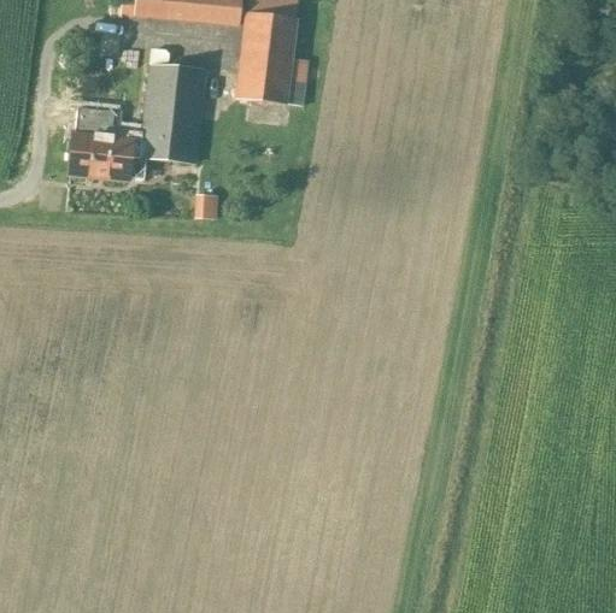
[(136,0),(135,13),(240,24),(242,0),(136,0)]
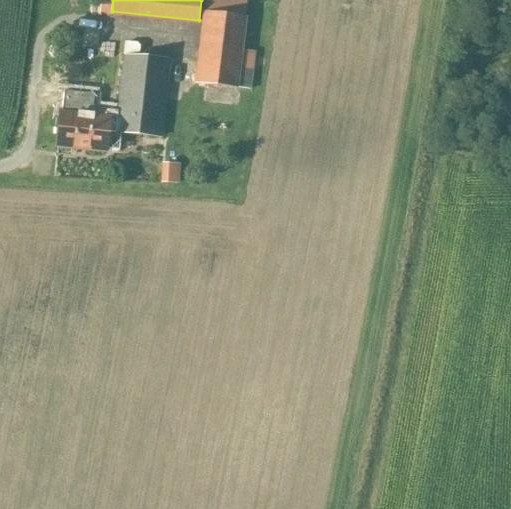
[(245,15),(205,10),(197,82),(237,86),(240,60),(241,48),(245,15)]
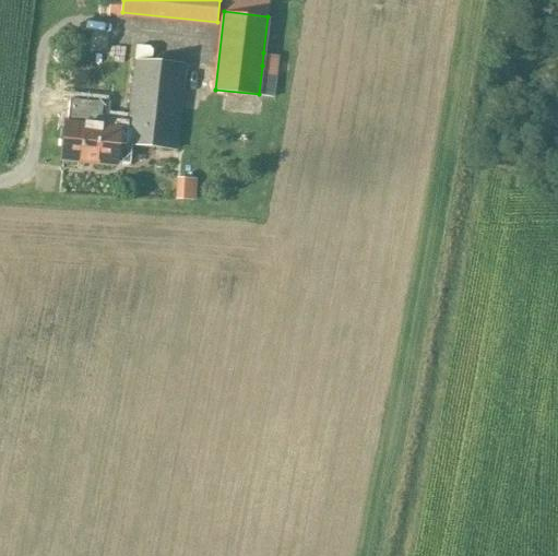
[(151,45),(139,45),(138,59),(152,60),(153,49),(151,45)]
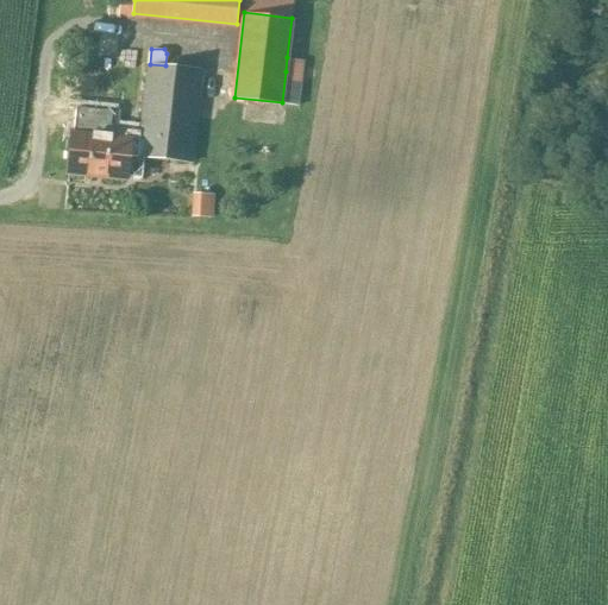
[(302,58),(287,57),(286,71),(301,73),(302,58)]
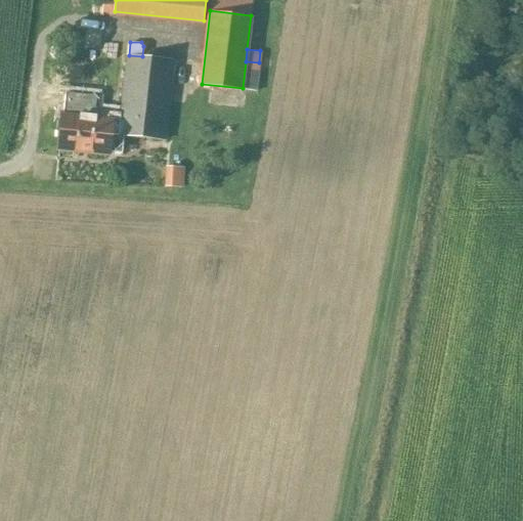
[(142,56),(129,55),(121,119),(113,119),(111,133),(125,135),(165,138),(174,59),(142,56)]
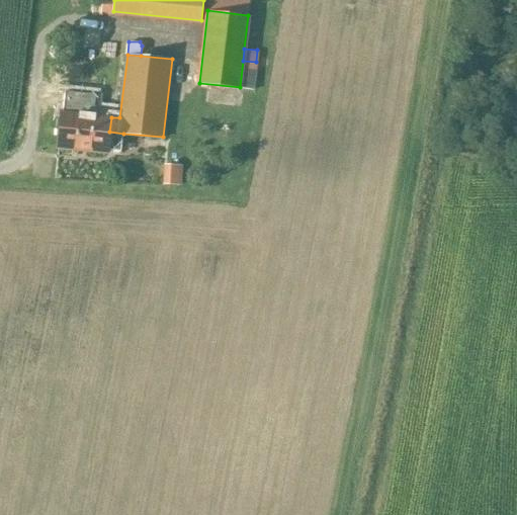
[(256,62),(243,61),(240,87),(253,88),(256,62)]
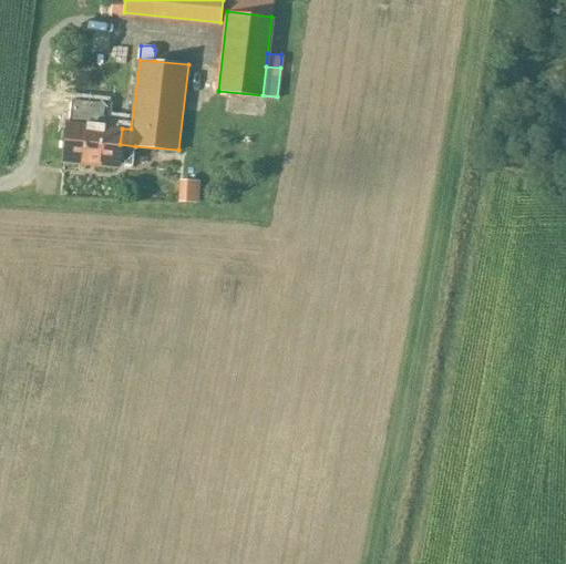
[(92,124),(68,122),(64,161),(117,166),(117,164),(120,144),(122,129),(122,127),(92,124)]
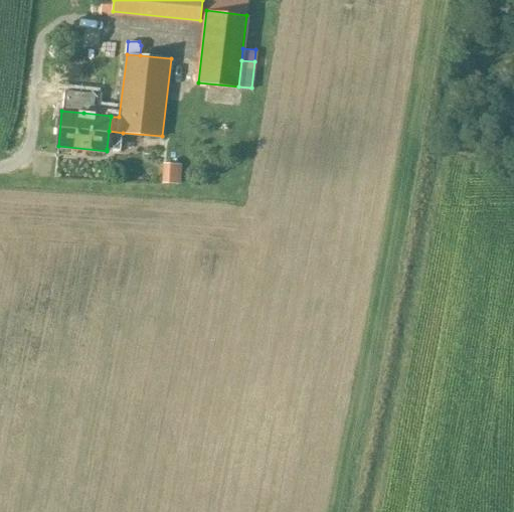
[(123,133),(109,131),(107,149),(121,151),(123,133)]
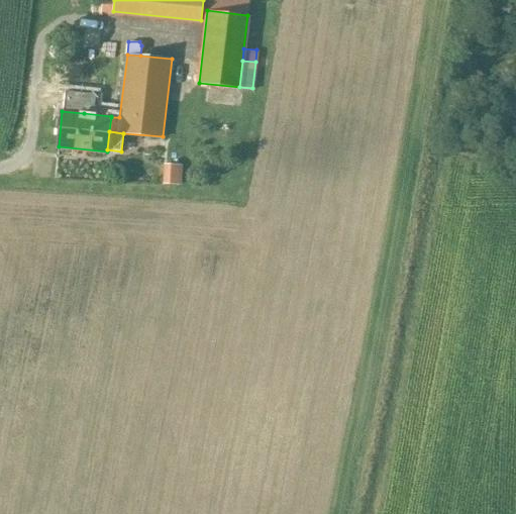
[(167,162),(167,182),(186,183),(186,162),(167,162)]
